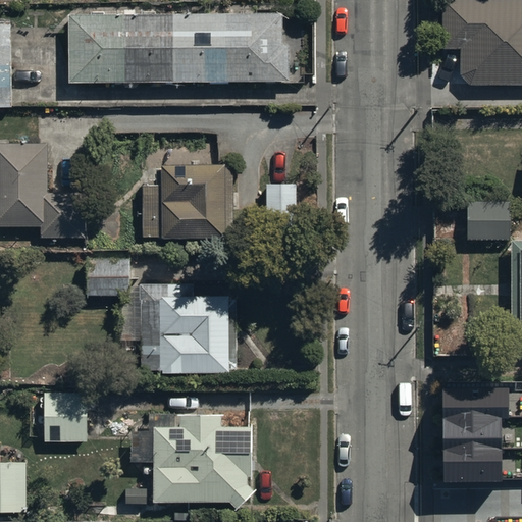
[(521,0),(441,0),(442,51),(464,51),(464,85),(521,84),(521,0)]
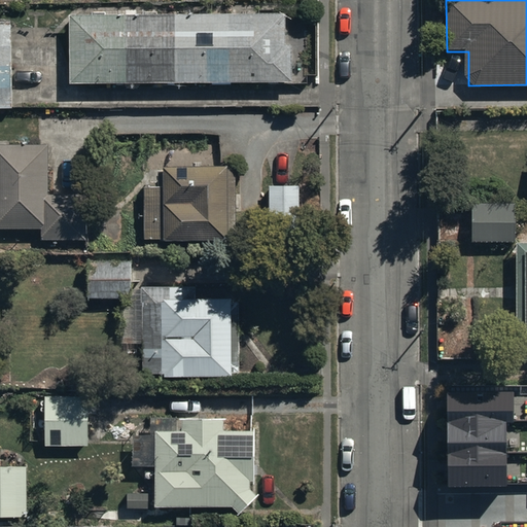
[(69,82),(294,79),(294,13),(68,15),(69,82)]
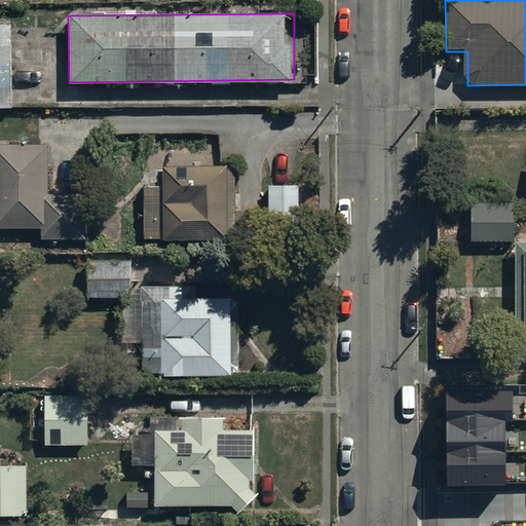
[(13,25),(0,24),(0,112),(14,112),(13,25)]
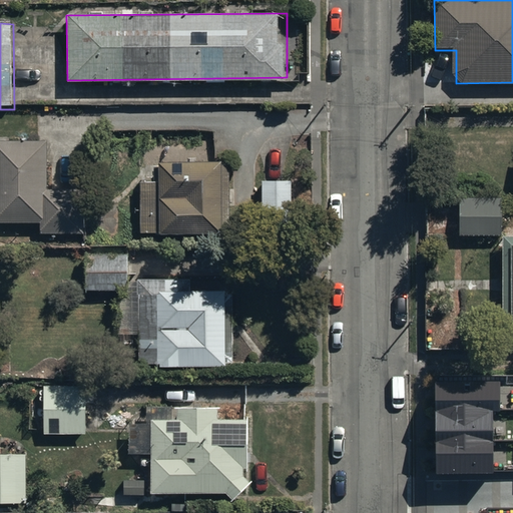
[(0,223),(43,223),(43,232),(88,232),(88,191),(47,191),(47,142),(0,142),(0,223)]
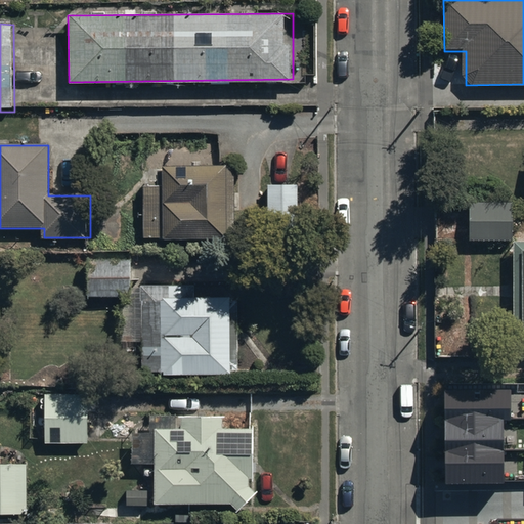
[(228,169),(162,170),(163,184),(144,184),(145,243),(229,242),(234,224),(234,184),(228,184),(228,169)]
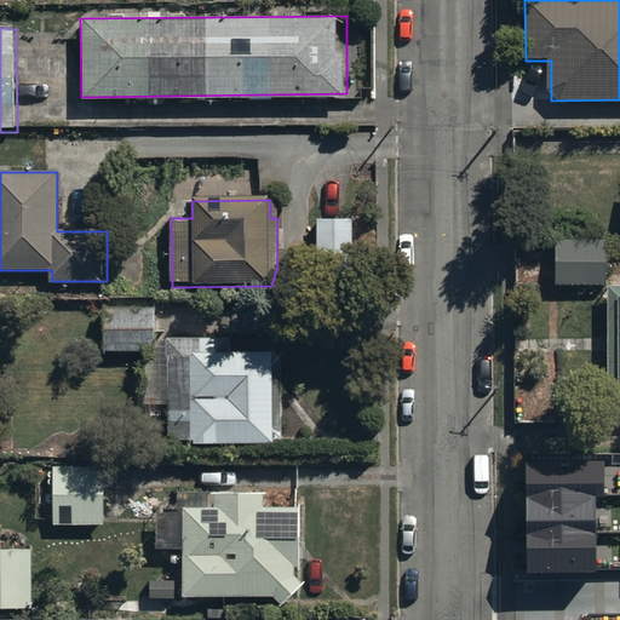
[(354,219),(317,219),(319,263),(354,263),(354,219)]
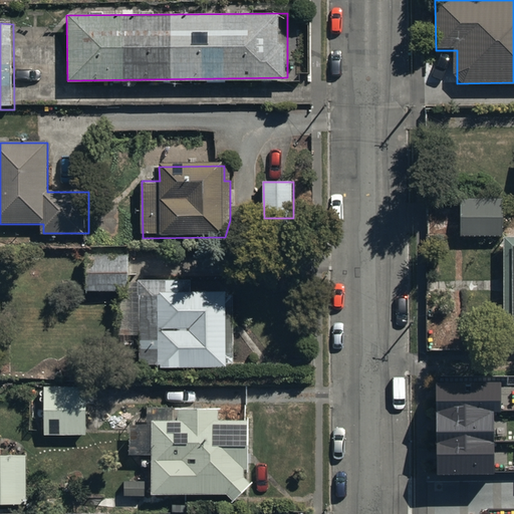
[(460,200),(462,236),(503,235),(502,199),(460,200)]
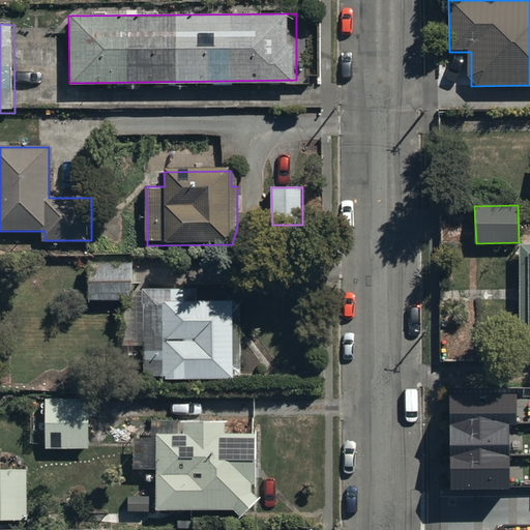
[(90,302),(134,302),(134,263),(90,263),(90,302)]
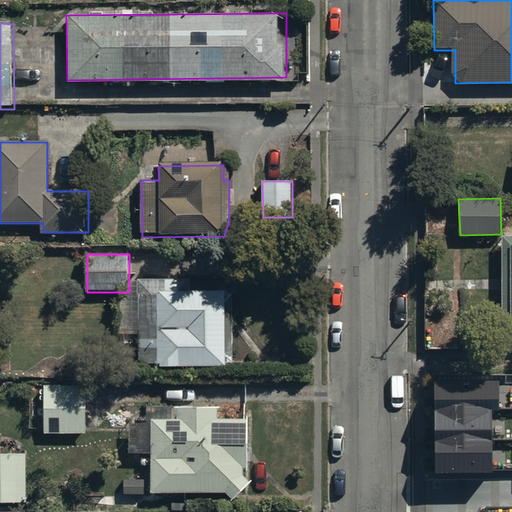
[(142,361),(162,361),(162,367),(229,366),(228,293),(179,294),(179,283),(141,284),(142,361)]
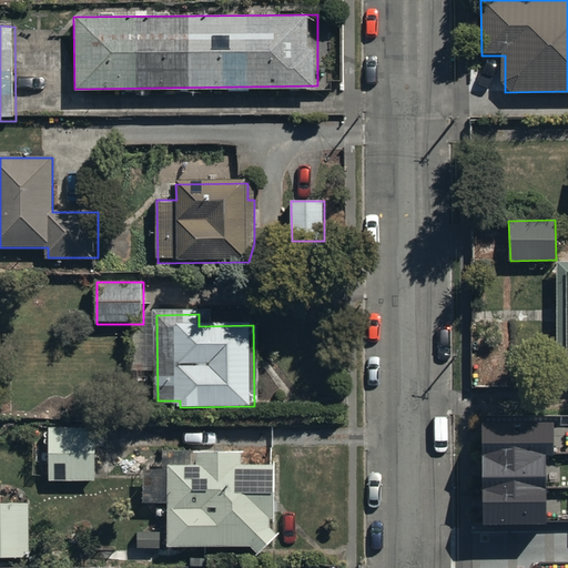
[(484,424),(484,523),(545,523),(545,453),(553,453),(553,424),(484,424)]
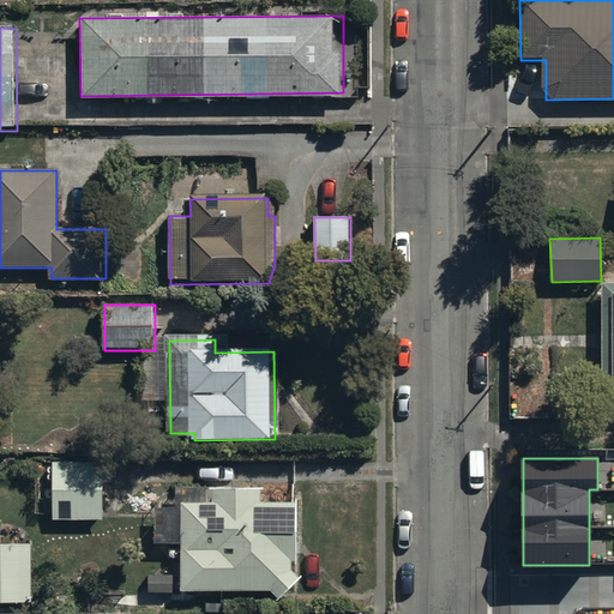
[(54,473),(54,521),(103,522),(104,474),(54,473)]
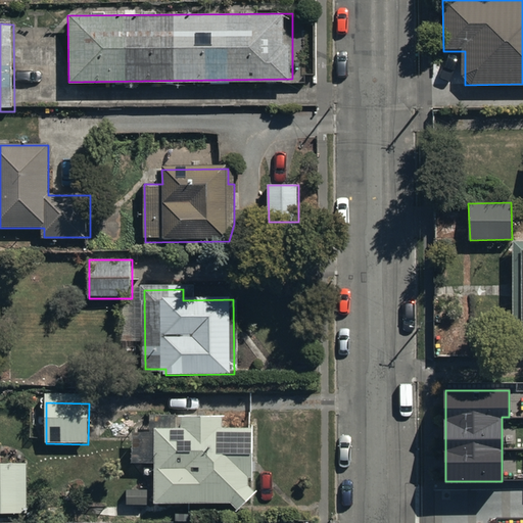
[(259,492),(254,488),(254,429),(223,429),(223,417),(182,417),(183,429),(152,430),(153,505),(231,504),(240,513),(248,504),(254,497),(259,492)]
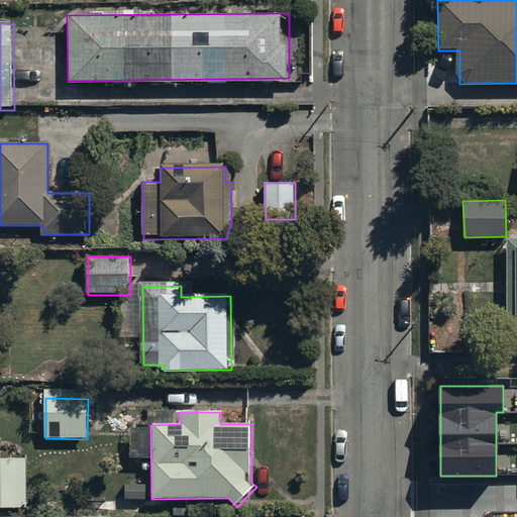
[(0,509),(26,509),(25,456),(0,456),(0,509)]
